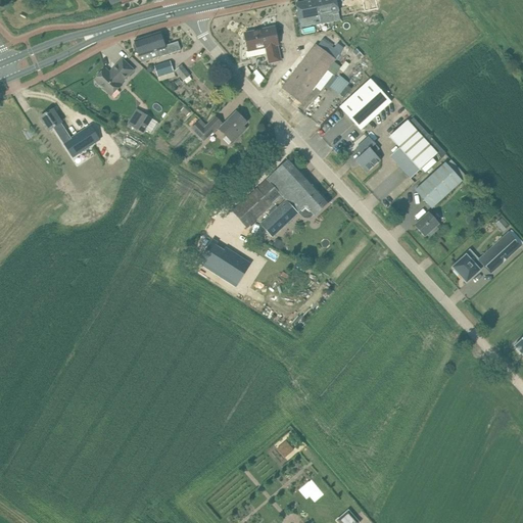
[(339,11),(337,5),(336,0),(311,0),(296,3),(299,19),(300,19),(301,26),(320,21),(319,15),(339,11)]
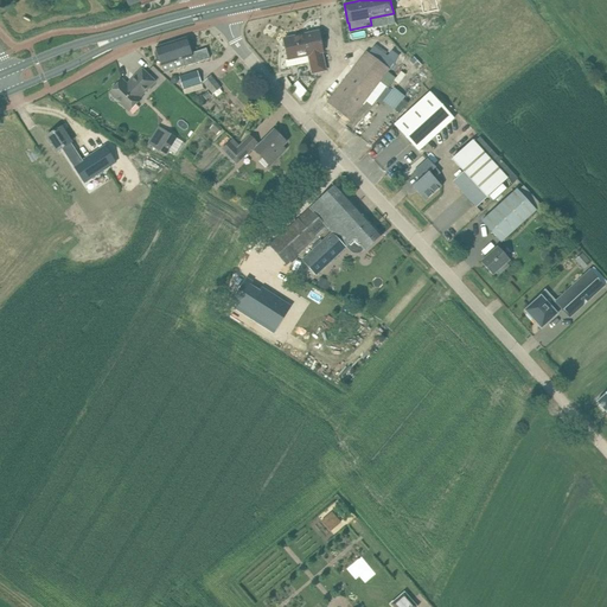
[(420,0),(422,10),(423,13),(439,10),(436,0),(420,0)]
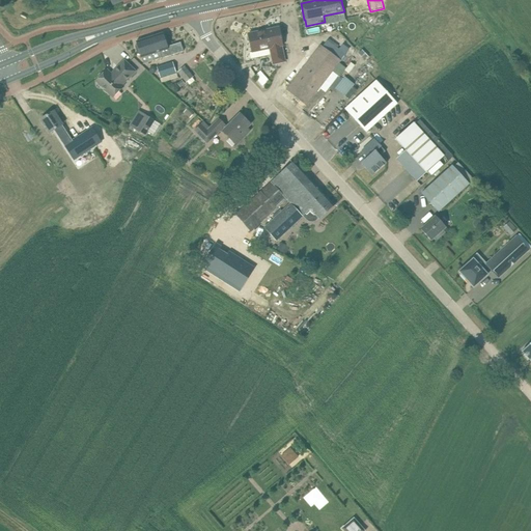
[(279,27),(248,34),(252,52),(250,53),(251,59),(272,54),(274,64),(285,61),(282,46),(279,27)]
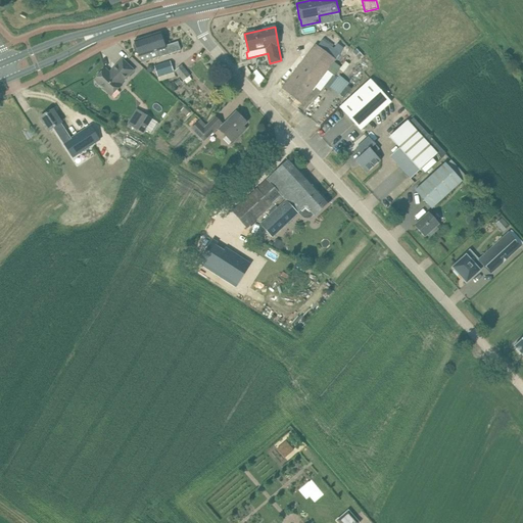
[(157,50),(159,57),(181,50),(178,42),(165,46),(161,33),(153,35),(158,50),(157,50)]
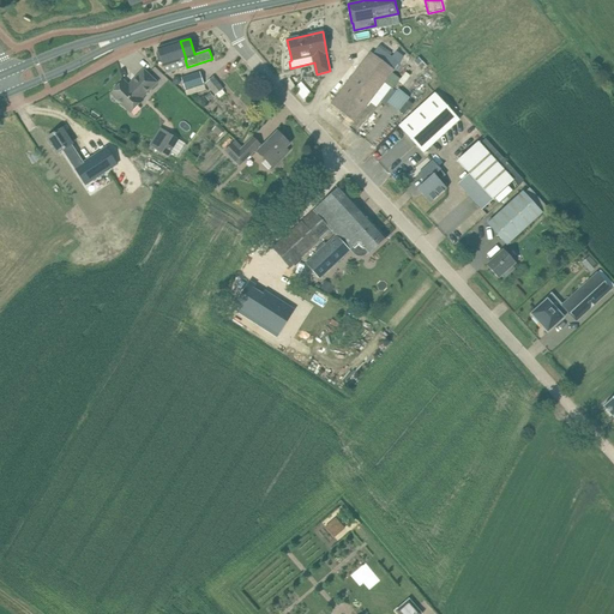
[(180,41),(157,48),(158,52),(157,52),(156,54),(160,62),(161,64),(162,62),(166,74),(187,67),(185,59),(186,59),(180,41)]
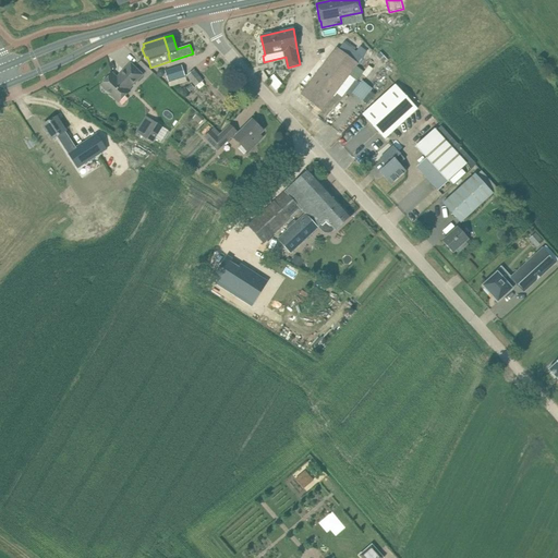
[(337,47),(301,94),(322,110),(336,93),(350,75),(355,80),(358,81),(364,72),(356,67),(359,63),(339,48),(337,47)]
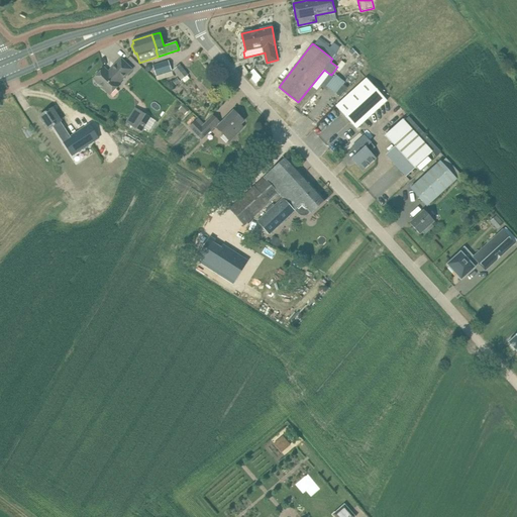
[(352,48),(348,52),(354,58),(358,55),(352,48)]
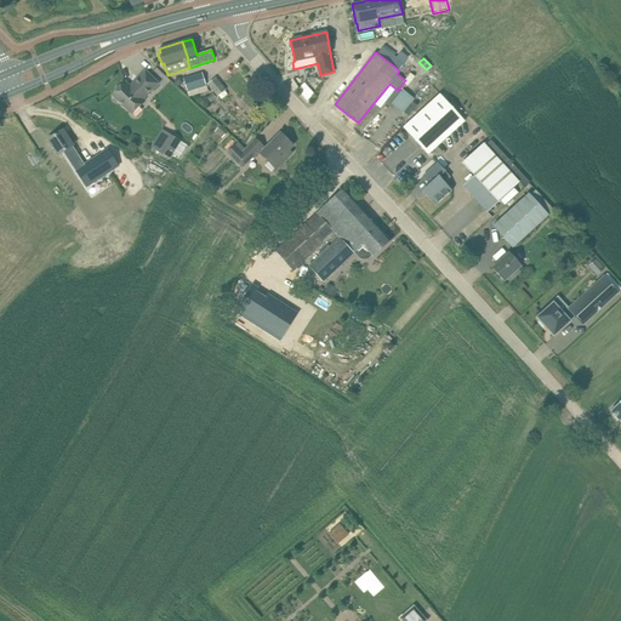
[(125,81),(112,95),(114,96),(114,98),(117,101),(119,101),(132,114),(146,101),(143,100),(159,84),(146,70),(130,86),(125,81)]
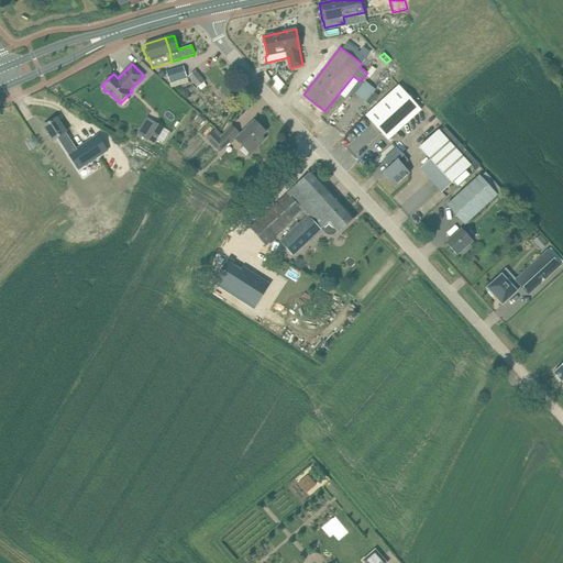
[(184,66),(166,72),(169,81),(187,77),(184,66)]
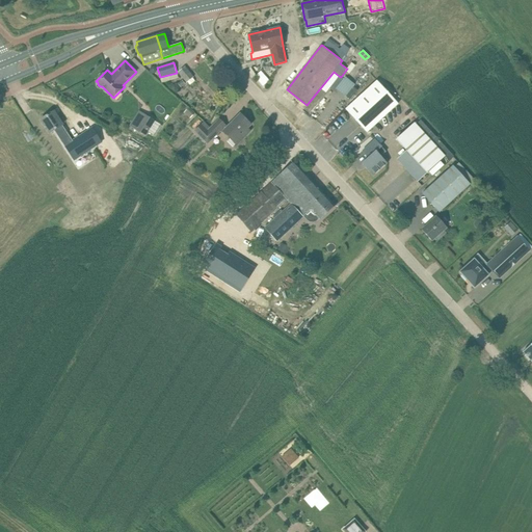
[(186,83),(194,77),(185,67),(178,73),(186,83)]
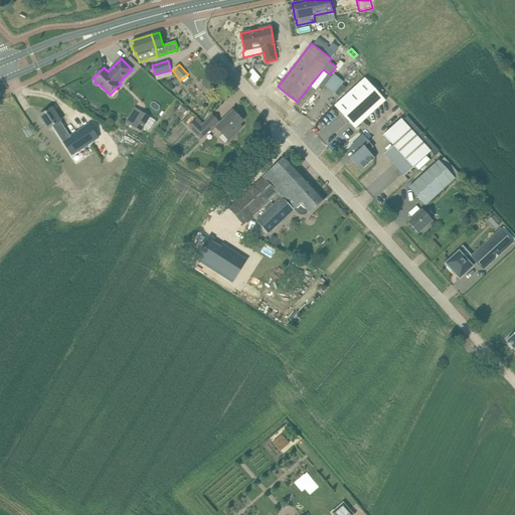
[(246,73),(254,82),(261,77),(252,68),(246,73)]
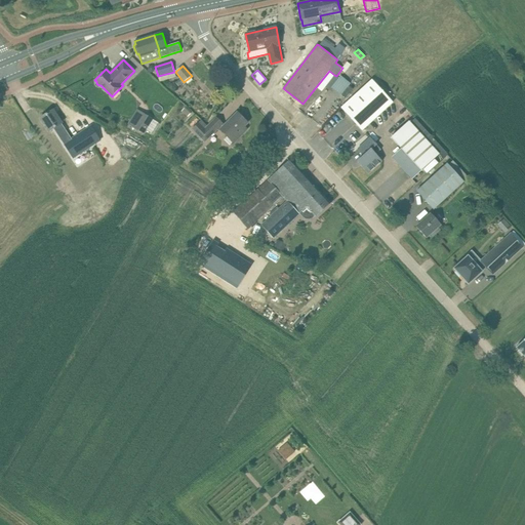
[(330,87),(340,95),(350,83),(339,76),(330,87)]
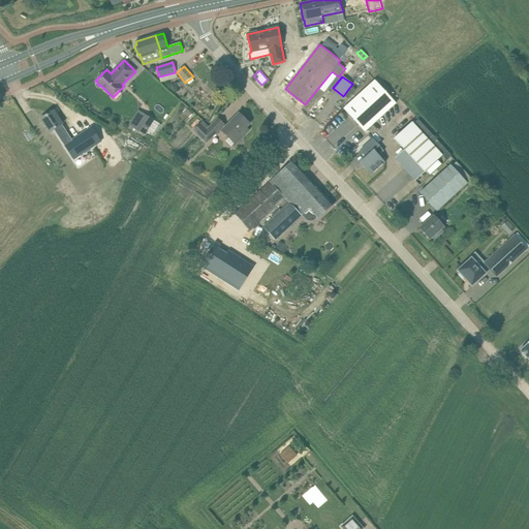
[(396,104),(374,81),(344,109),(365,131),(396,104)]
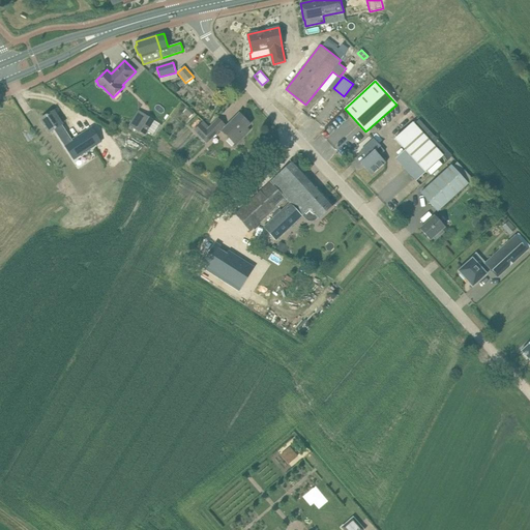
[(53,111),(41,119),(47,127),(50,133),(55,129),(60,137),(75,159),(100,142),(91,127),(71,141),(66,133),(61,125),(62,124),(59,120),(53,111)]
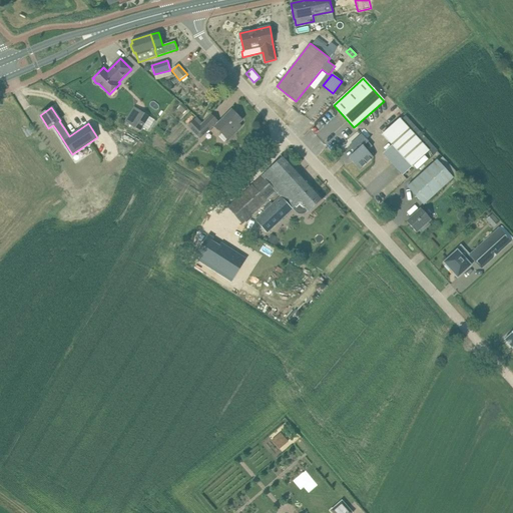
[(149,116),(140,110),(131,125),(140,131),(149,116)]
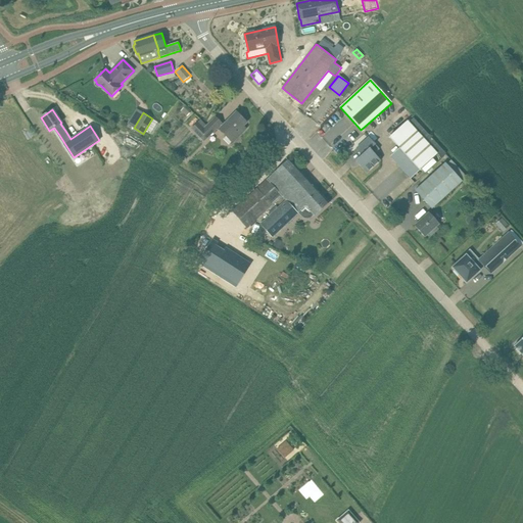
[(236,112),(229,120),(225,124),(226,124),(220,130),(233,142),(246,129),(243,126),(246,123),(236,112)]
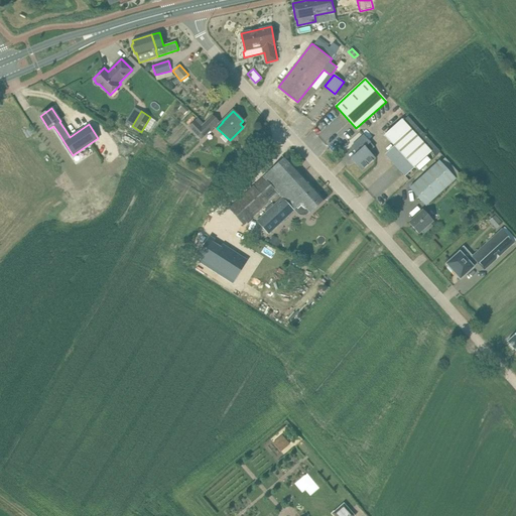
[(402,119),(384,135),(394,146),(385,154),(405,176),(416,166),(426,156),(431,151),(402,119)]
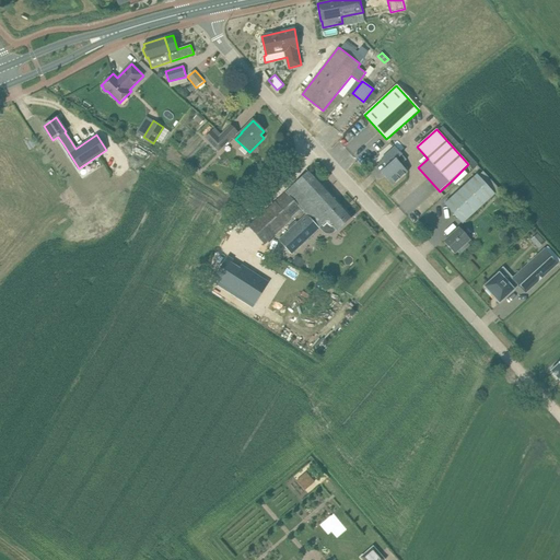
[(219,138),(212,130),(205,138),(218,151),(231,139),(224,131),(219,138)]
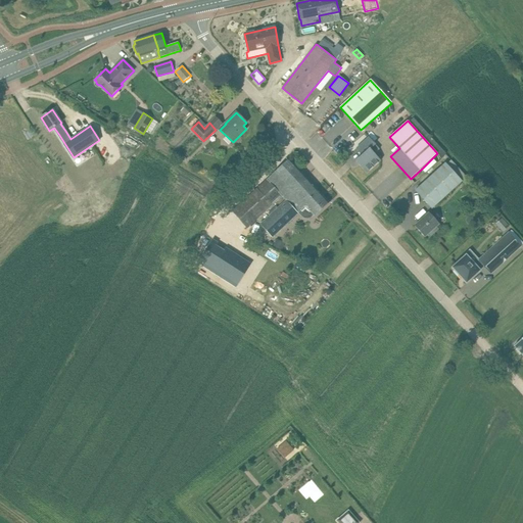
[(355,161),(367,173),(381,160),(374,153),(379,149),(369,137),(357,148),(363,155),(355,161)]
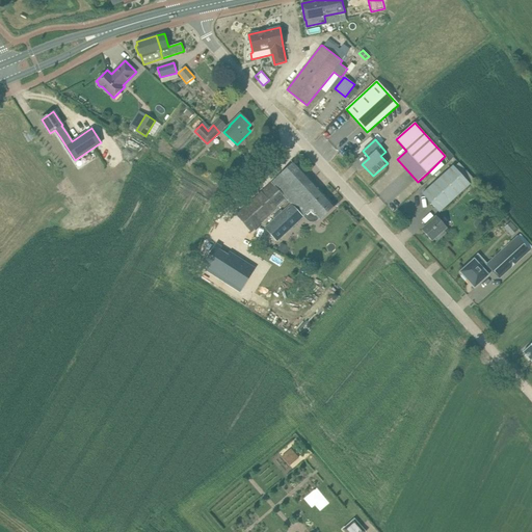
[(274,218),(265,228),(277,241),(303,216),(308,220),(310,222),(314,222),(317,221),(319,218),(320,219),(327,213),(335,206),(294,161),(287,168),(271,183),(287,200),(288,200),(291,204),(283,211),(274,218)]
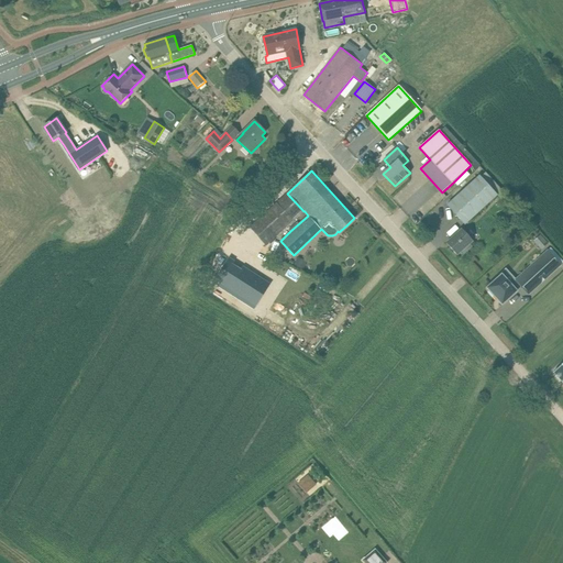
[(465,170),(454,181),(457,186),(470,175),(465,170)]
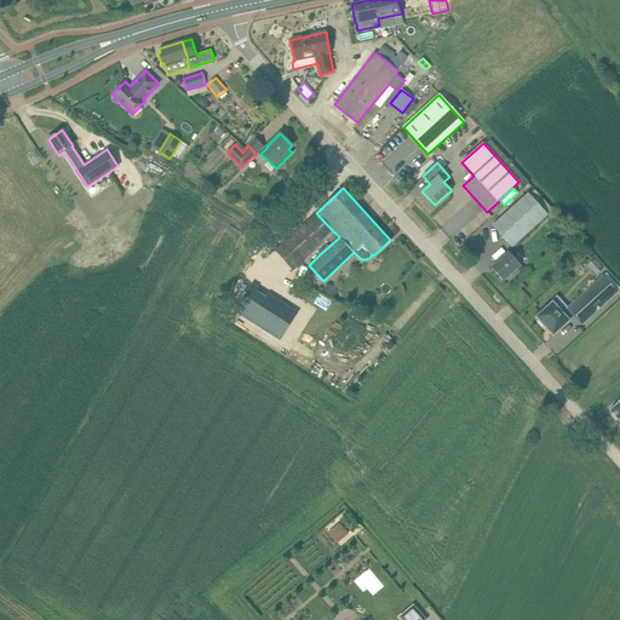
[(549,214),(528,193),(492,225),(512,247),(549,214)]
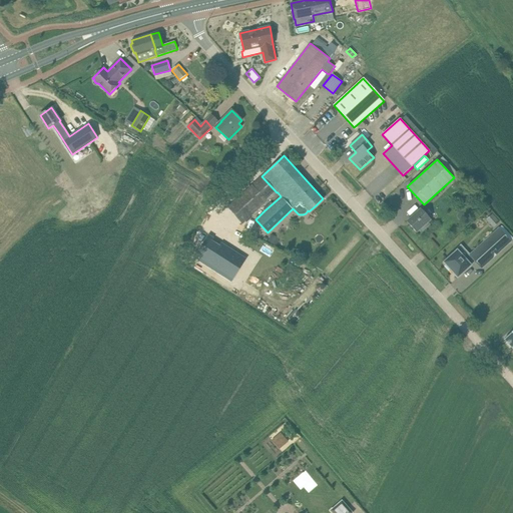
[(431,219),(421,208),(407,221),(417,232),(421,228),(423,231),(430,224),(428,222),(431,219)]
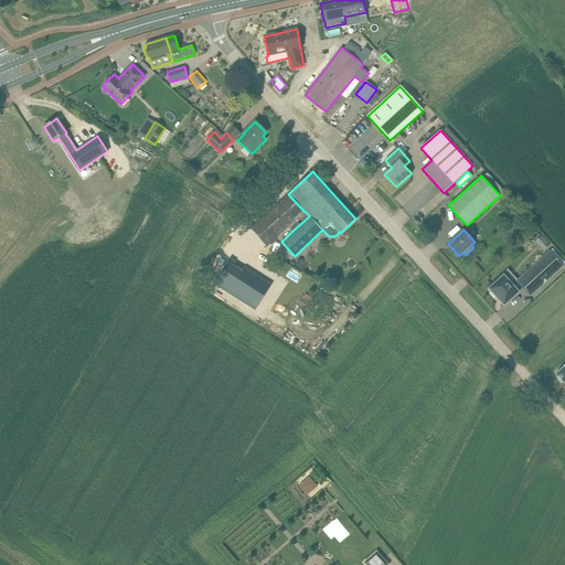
[(493,285),(489,289),(504,306),(519,292),(519,291),(523,287),(531,296),(563,266),(550,251),(518,280),(508,270),(502,275),(503,276),(499,280),(498,278),(492,284),(493,285)]
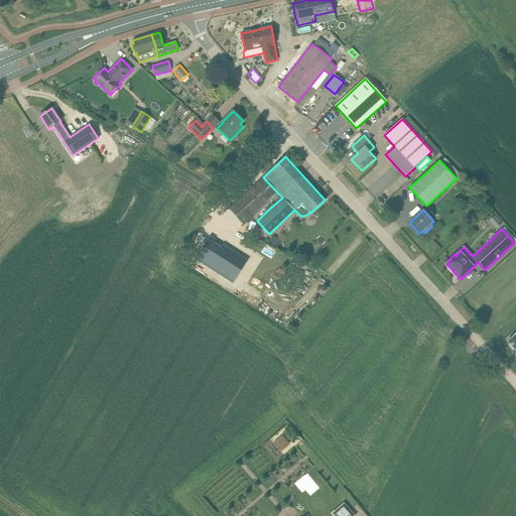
[(210,237),(198,256),(202,259),(223,273),(234,256),(236,253),(223,245),(222,247),(214,242),(215,240),(210,237)]
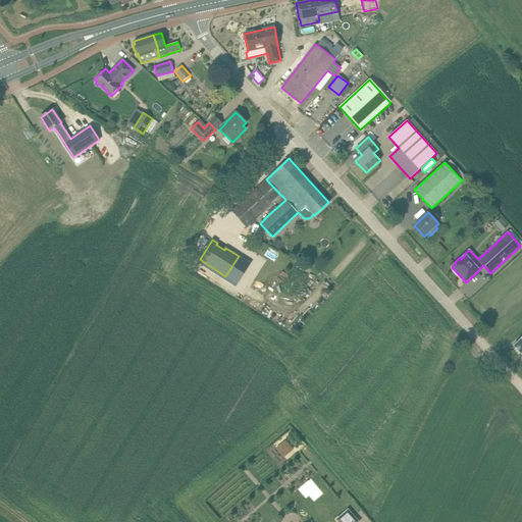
[(237,259),(225,276),(238,283),(249,266),(237,259)]
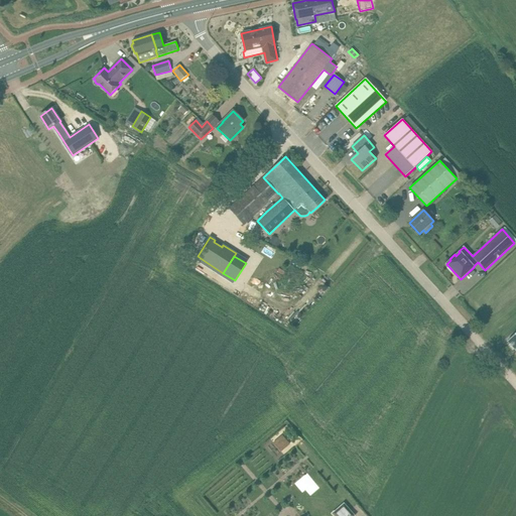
[(282,435),(275,441),(281,448),(288,442),(282,435)]
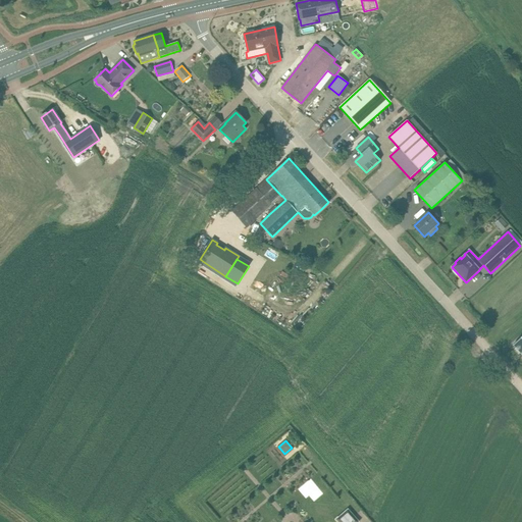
[(348,510),(341,516),(346,521),(344,521),(358,521),(359,521),(354,516),(348,510)]
